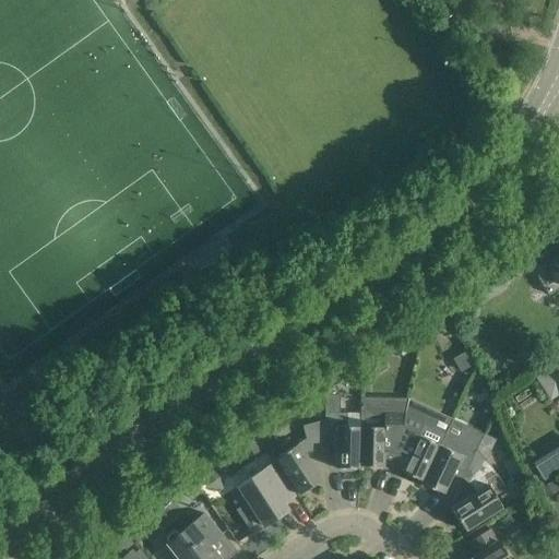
[(558,254),(533,272),(548,295),(558,287),(558,254)]
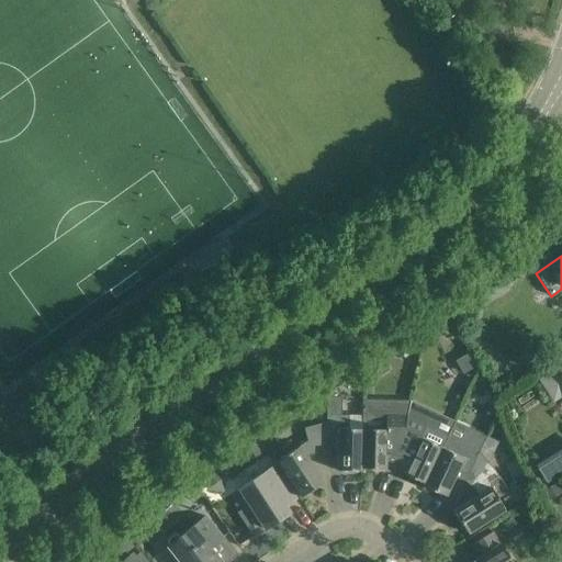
[(469,353),(456,361),(463,374),(476,366),(469,353)]
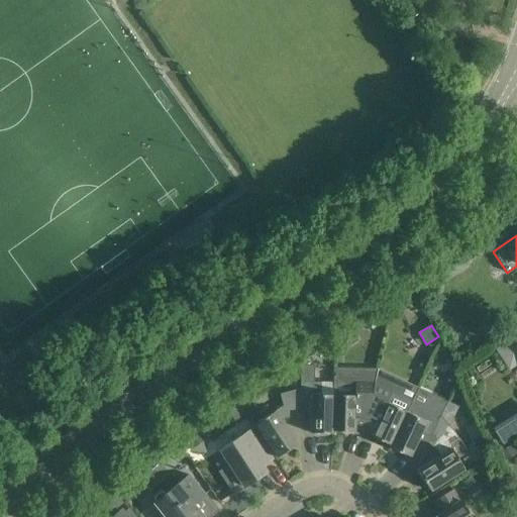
[(353,334),(332,348),(336,355),(358,340),(353,334)]
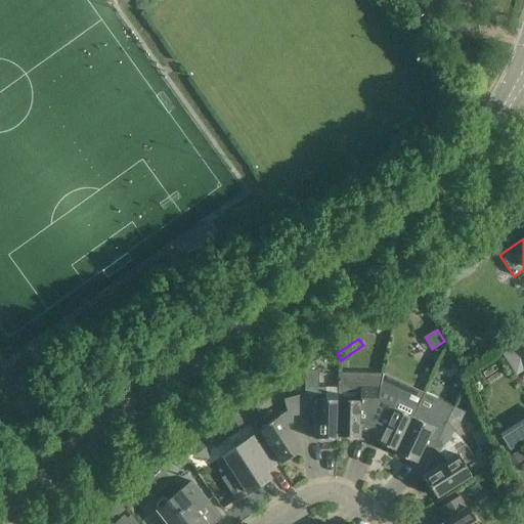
[(523,344),(507,355),(517,370),(523,365),(523,344)]
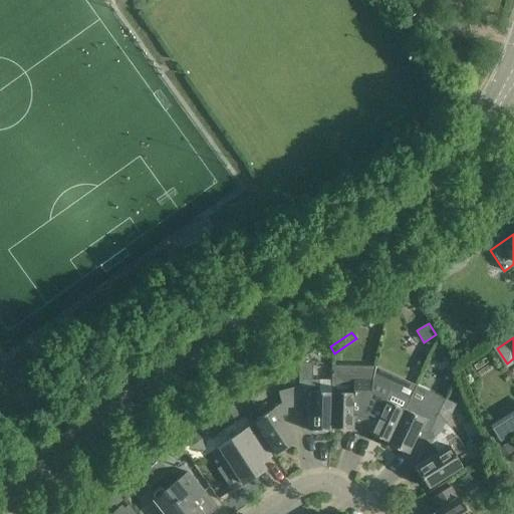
[(299,387),(298,404),(309,404),(308,431),(330,432),(331,393),(319,393),(319,380),(313,380),(313,364),(299,363),(299,379),(299,387)]
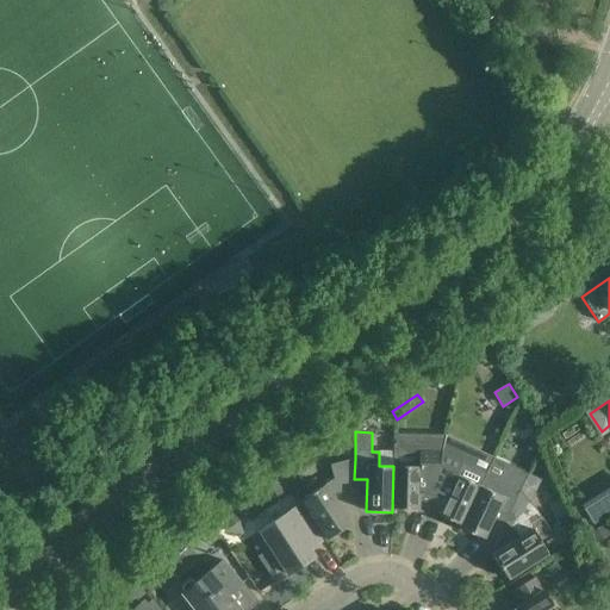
[(534,436),(528,449),(536,454),(539,448),(540,448),(542,443),(535,434),(534,436)]
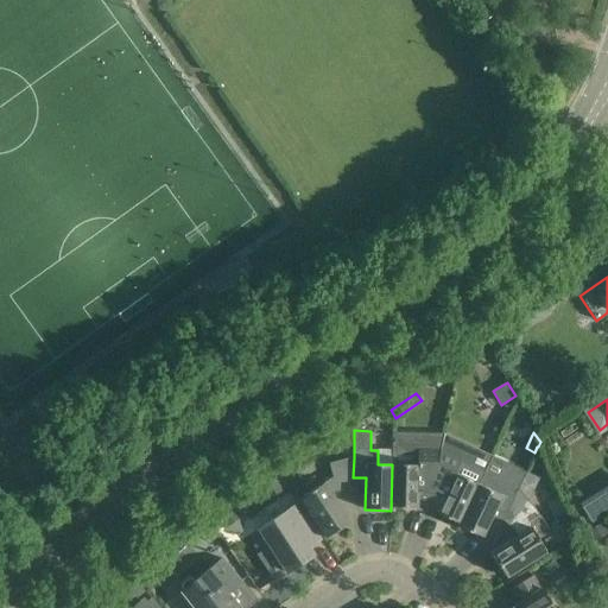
[(460,442),(444,434),(441,451),(435,480),(426,506),(438,510),(436,513),(458,524),(457,526),(458,526),(479,486),(485,473),(488,464),(458,450),(460,442)]
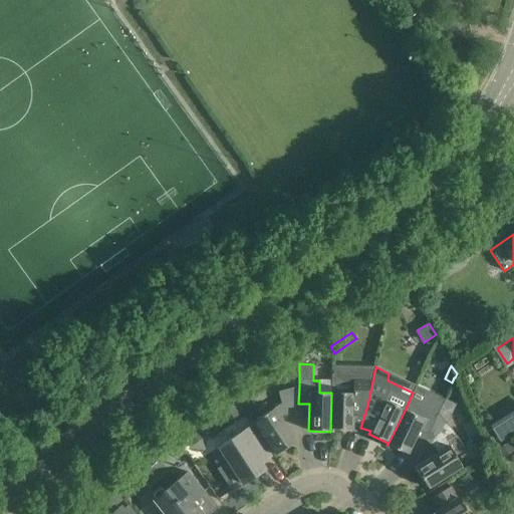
[(344,381),(332,374),(331,393),(330,432),(331,431),(331,429),(352,430),(352,426),(360,428),(367,406),(372,381),(344,381)]
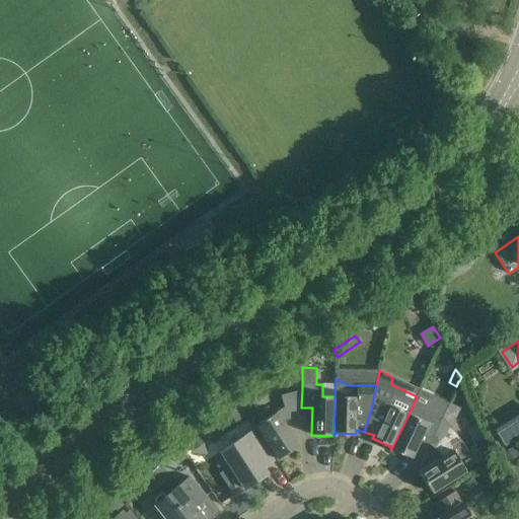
[(301,417),(301,408),(302,390),(281,395),(284,408),(255,426),(278,460),(298,446),(283,422),(301,417)]
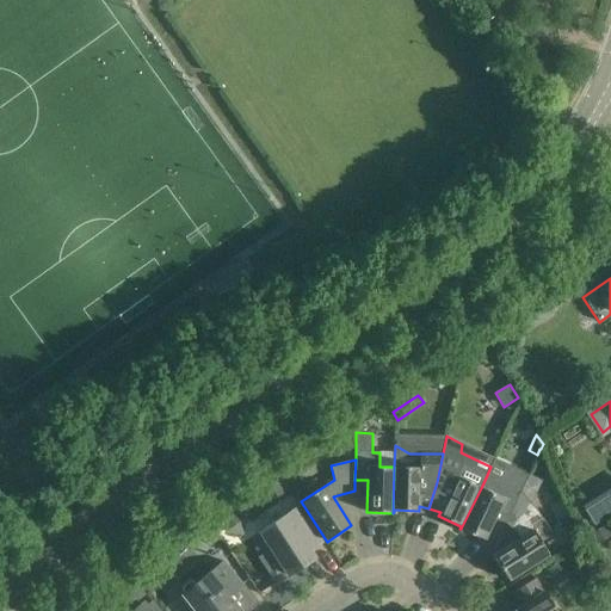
[(520,493),(522,491),(487,475),(481,488),(461,529),(485,539),(498,511),(510,516),(520,493)]
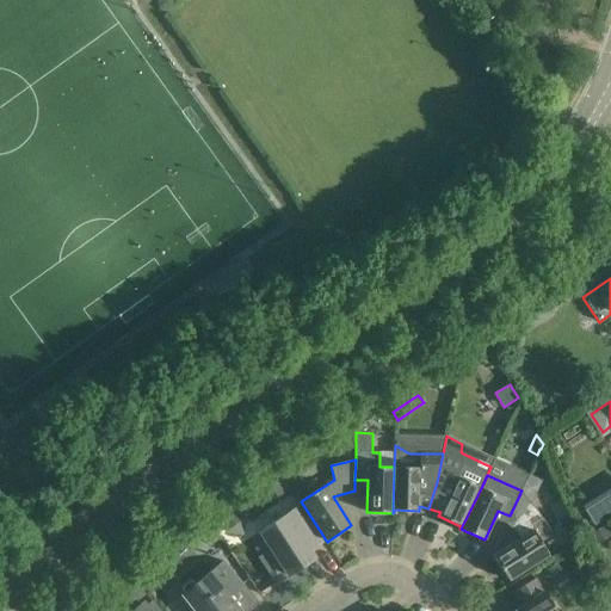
[(284,479),(270,487),(277,499),(291,489),(284,479)]
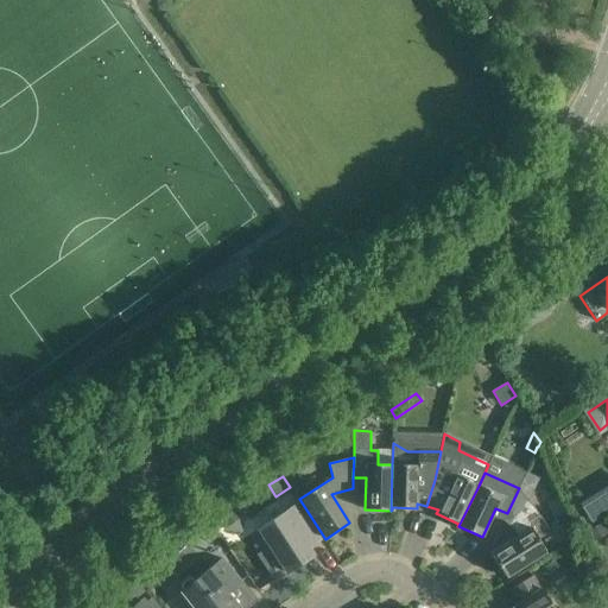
[(588,520),(607,508),(607,485),(577,502),(588,520)]
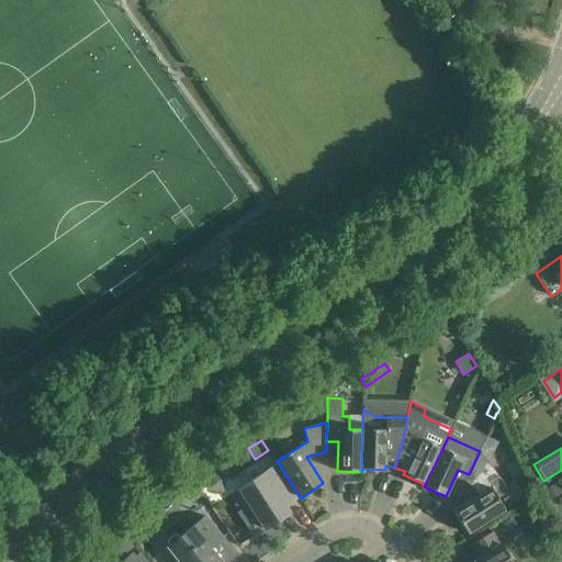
[(453,512),(468,535),(505,510),(497,498),(508,492),(494,470),(479,453),(469,474),(464,483),(475,490),(479,496),(453,512)]
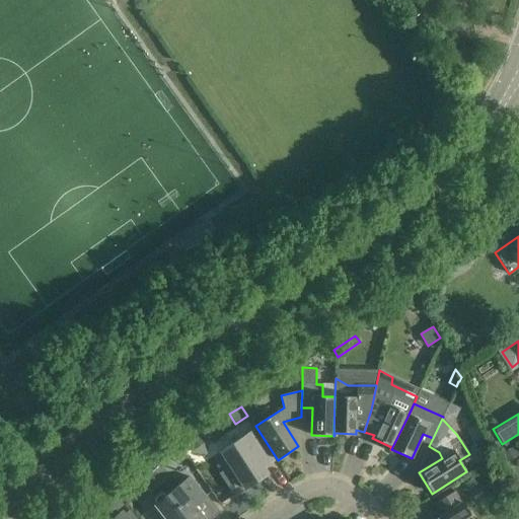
[(243,486),(245,489),(267,474),(258,461),(269,455),(253,432),(243,439),(243,438),(221,452),(230,465),(219,472),(232,493),(243,486)]
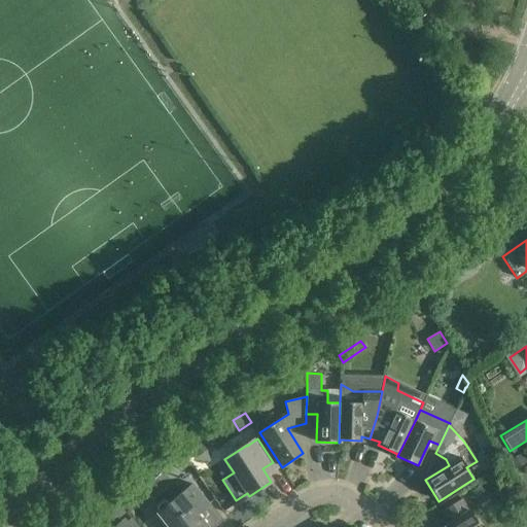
[(521,454),(508,462),(514,470),(526,462),(521,454)]
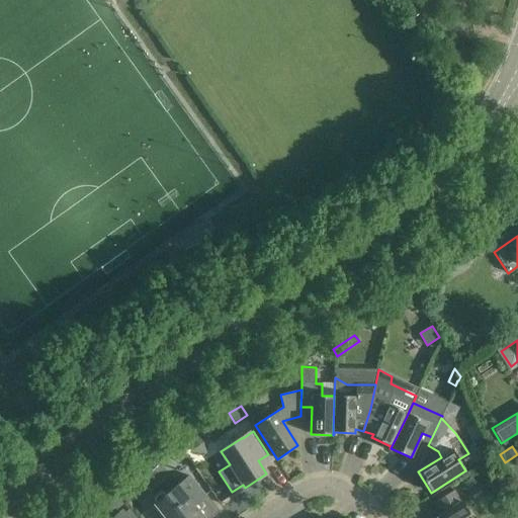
[(183,459),(175,448),(168,454),(176,464),(183,459)]
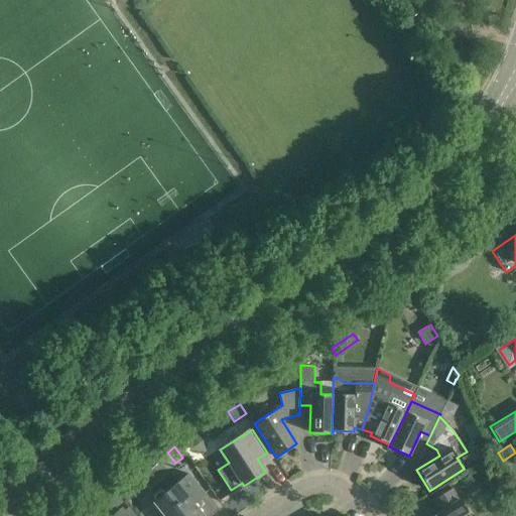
[(192,503),(205,494),(188,474),(165,493),(163,491),(160,491),(154,496),(153,499),(155,501),(153,503),(164,515),(202,515),(203,515),(192,503)]
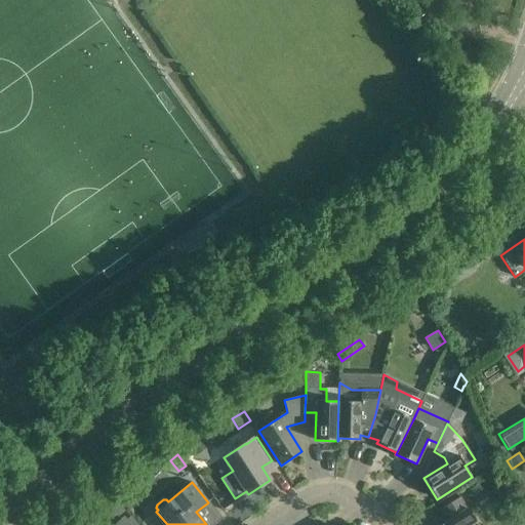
[(486,497),(478,484),(469,490),(477,503),(486,497)]
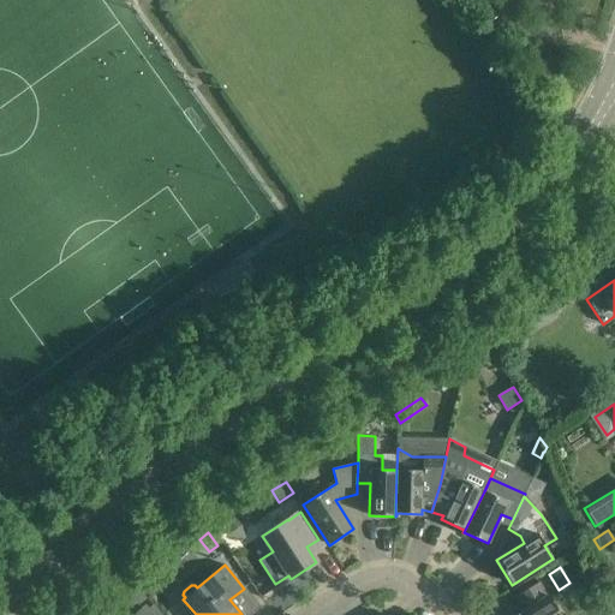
[(559,614),(548,596),(547,597),(538,584),(517,597),(525,610),(517,614),(559,614)]
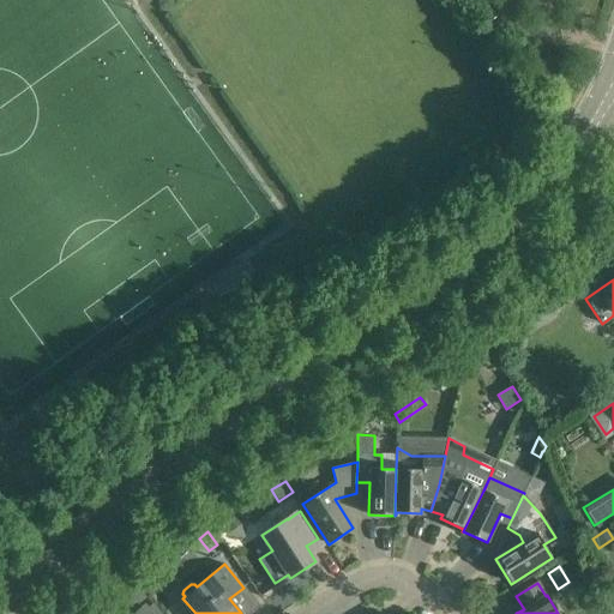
[(145,597),(134,585),(125,595),(131,601),(140,601),(145,597)]
